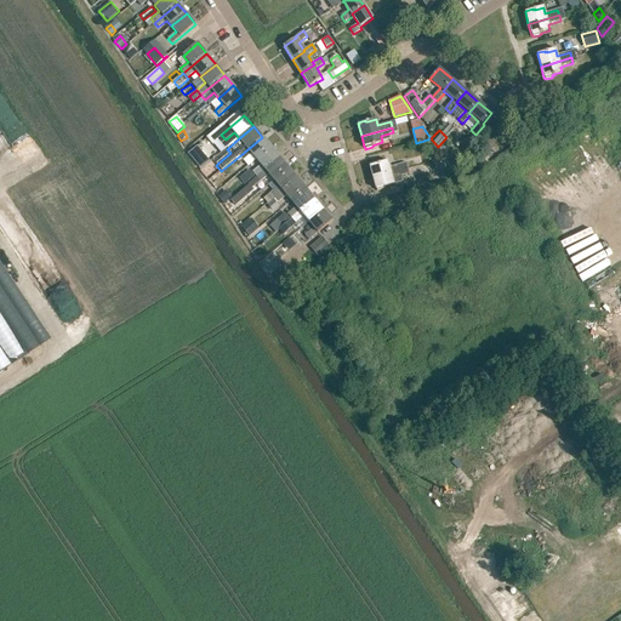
[(256,159),(271,147),(262,137),(239,157),(243,160),(251,154),(256,159)]
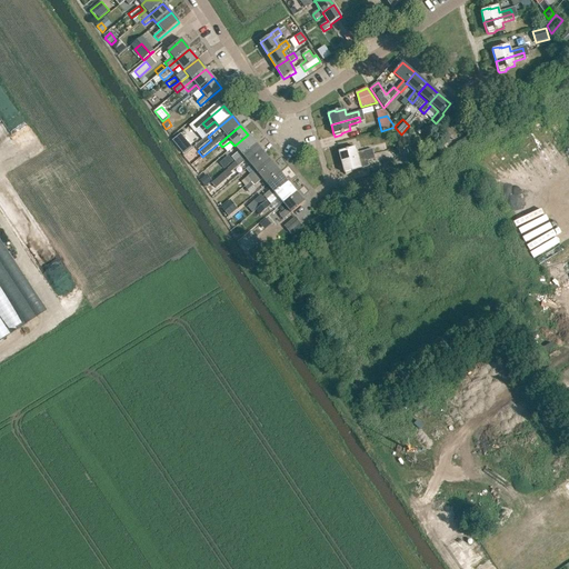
[(180,135),(173,141),(185,155),(191,149),(180,135)]
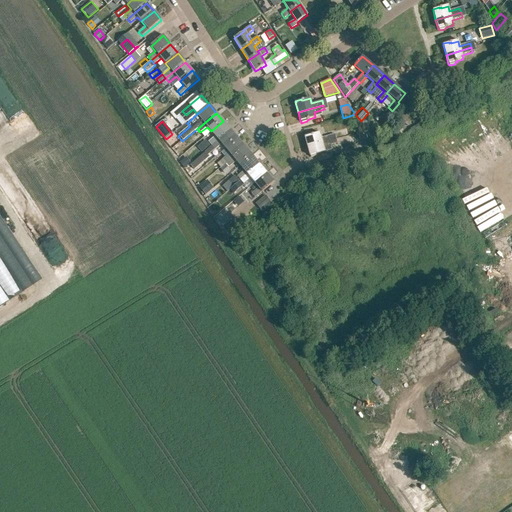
[(211,146),(230,130),(223,121),(211,131),(215,136),(208,142),(211,146)]
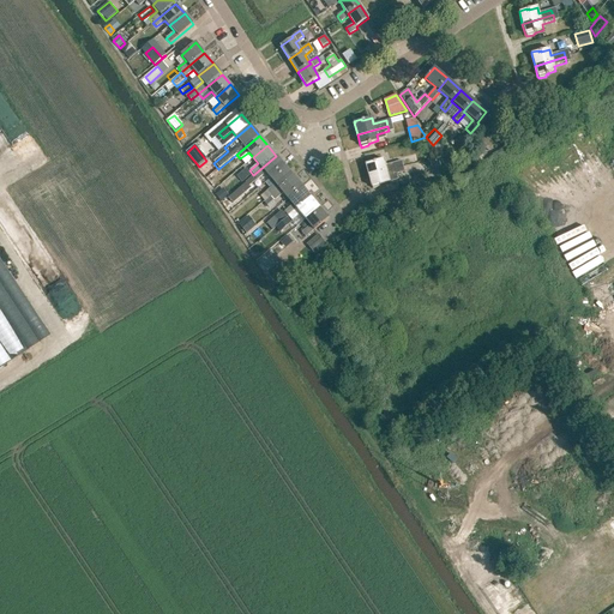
[(270,179),(286,167),(276,156),(253,175),(258,180),(265,173),(270,179)]
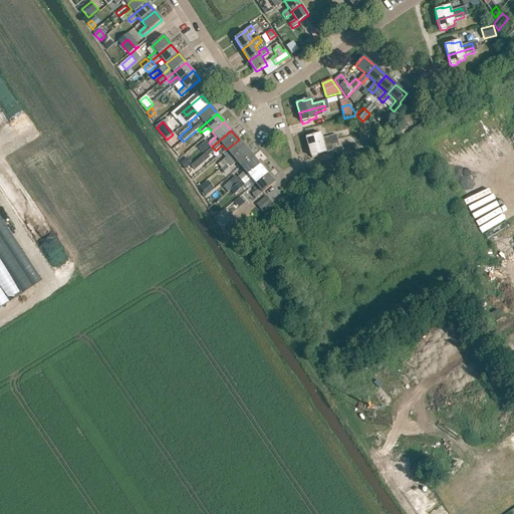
[(308,148),(334,141),(332,136),(322,139),(321,134),(314,136),(314,135),(312,136),(312,135),(306,137),(306,138),(308,148)]
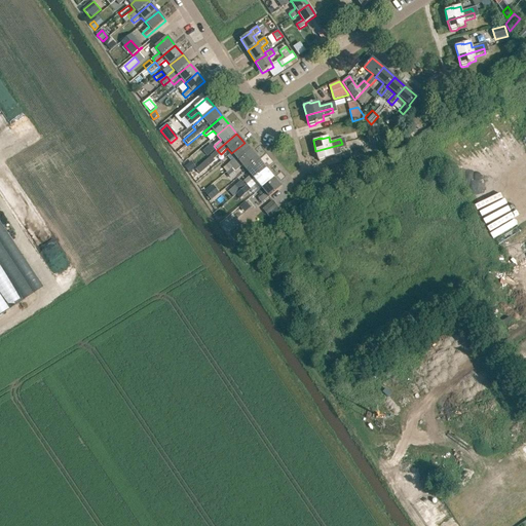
[(232,167),(252,151),(245,143),(231,153),(235,157),(228,163),(232,167)]
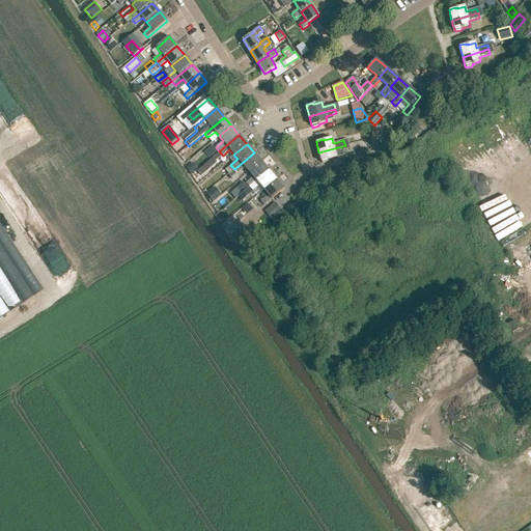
[(337,158),(337,157),(344,155),(342,150),(346,149),(345,145),(318,152),(322,162),(323,163),(329,162),(328,161),(330,160),(337,158)]
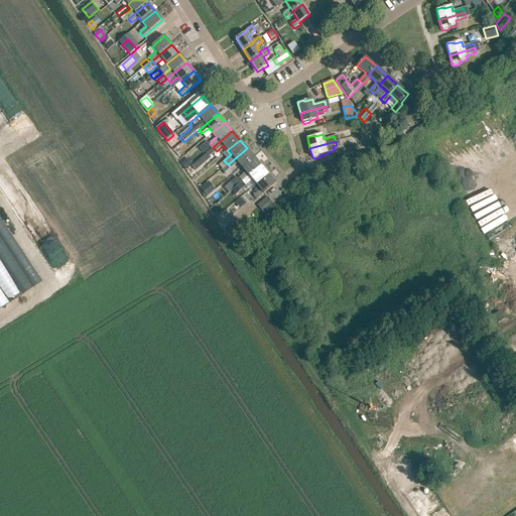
[(204,154),(213,147),(208,142),(200,149),(204,154)]
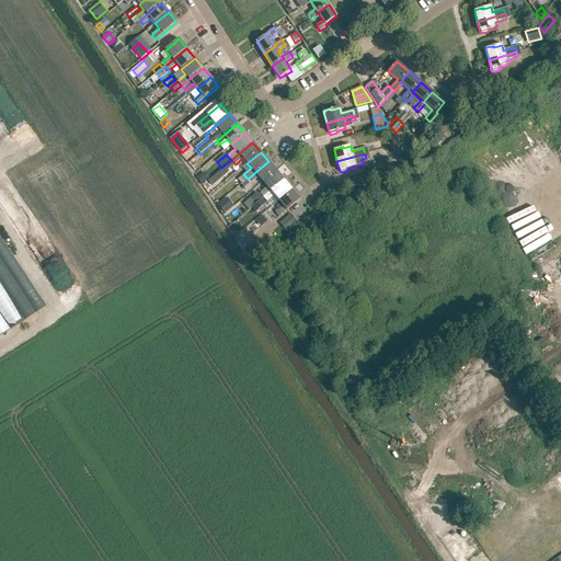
[(263,182),(276,171),(268,161),(248,179),(251,183),(259,176),(263,182)]
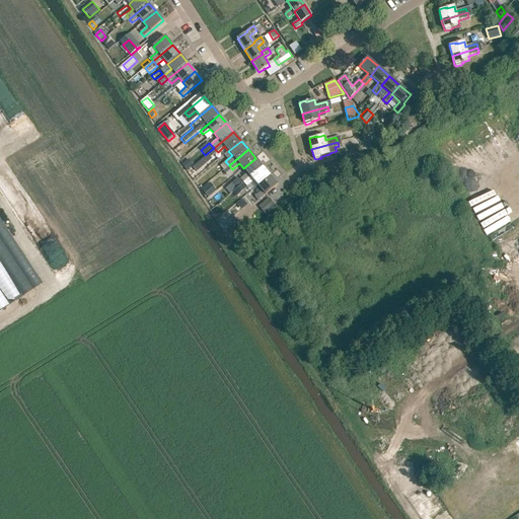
[(347,158),(346,151),(335,154),(337,160),(347,158)]
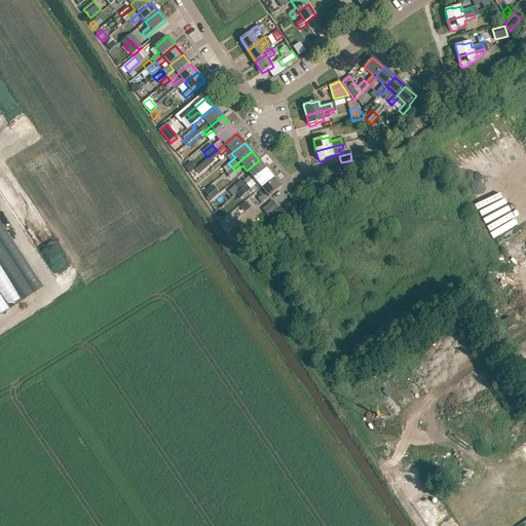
[(211,156),(202,162),(208,168),(216,161),(211,156)]
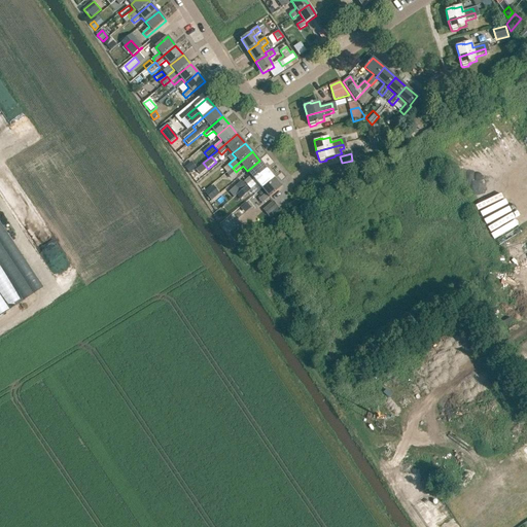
[(247,185),(267,169),(259,161),(247,171),(251,176),(244,182),(247,185)]
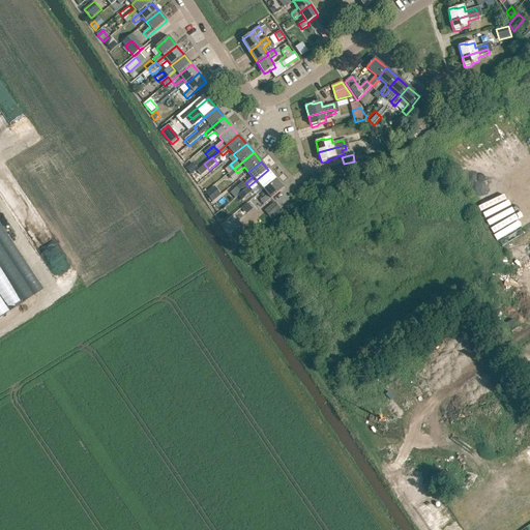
[(186,169),(190,174),(197,170),(192,164),(186,169)]
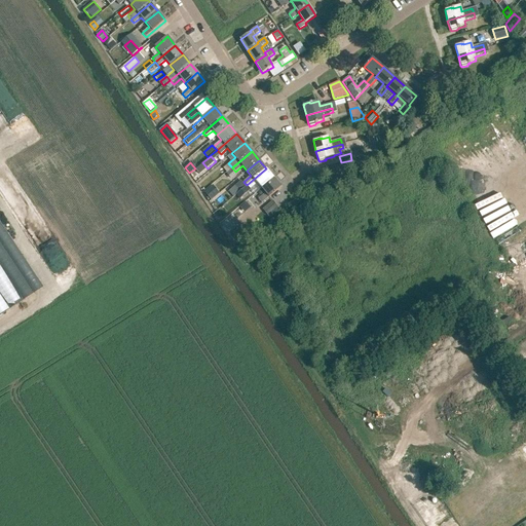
[(228,171),(226,173),(229,177),(235,172),(232,167),(228,171)]
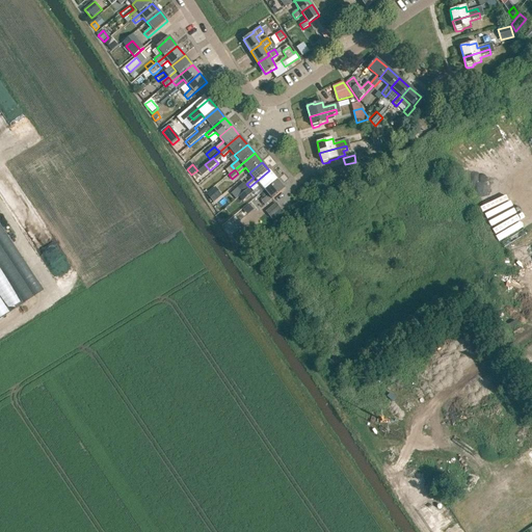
[(264,190),(277,180),(269,170),(249,187),(253,191),(260,186),(264,190)]
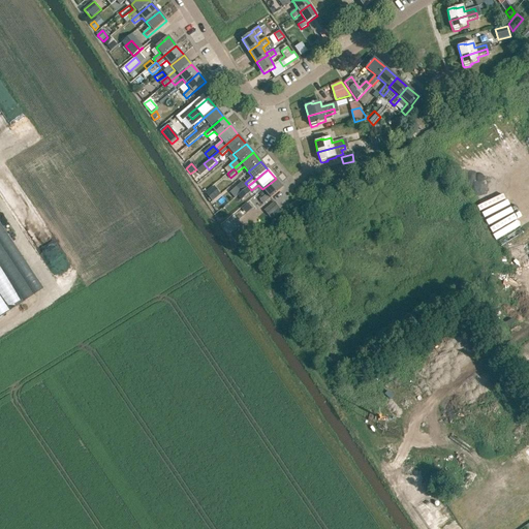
[(276,179),(262,189),(267,194),(259,200),(263,205),(270,198),(271,198),(283,188),(276,179)]
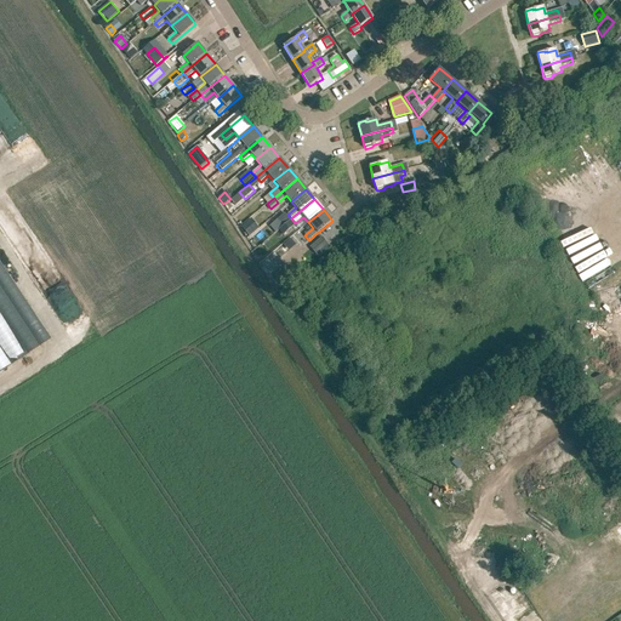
[(278,220),(283,226),(290,220),(285,214),(278,220)]
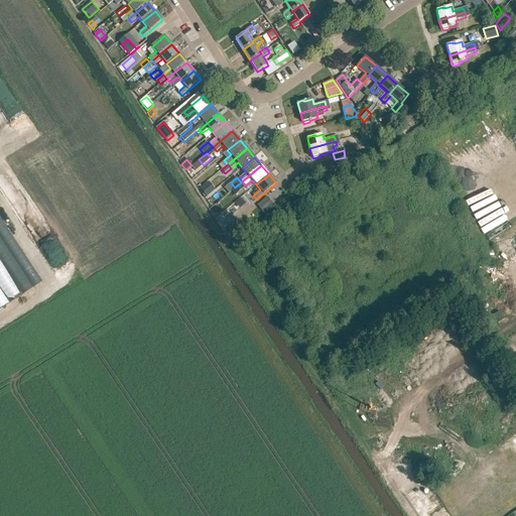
[(209,182),(201,189),(207,197),(215,190),(209,182)]
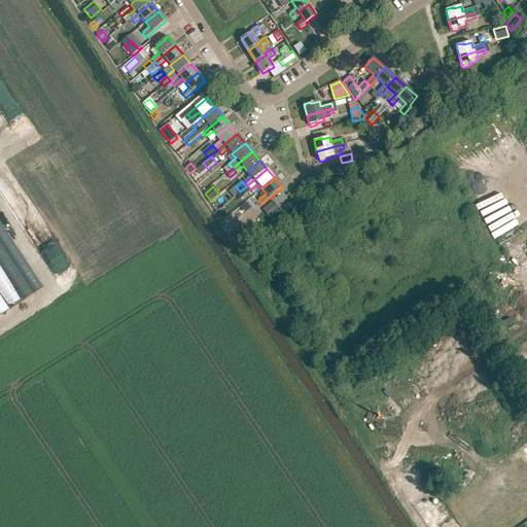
[(250,191),(246,187),(236,196),(240,200),(250,191)]
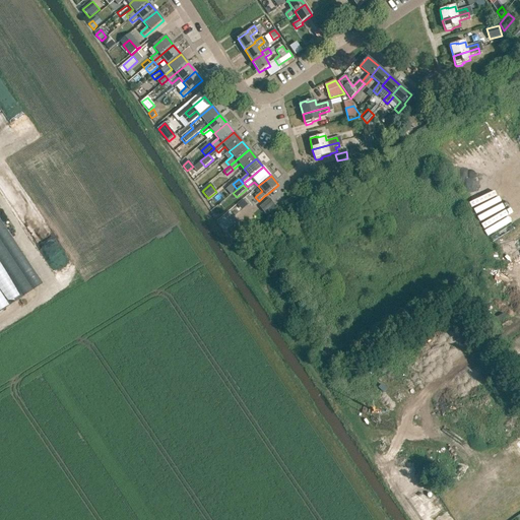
[(265,212),(275,204),(270,198),(260,206),(265,212)]
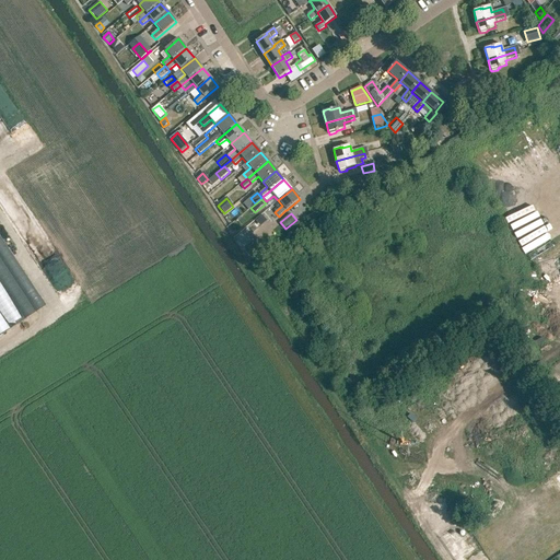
[(0,336),(46,306),(0,236),(0,336)]
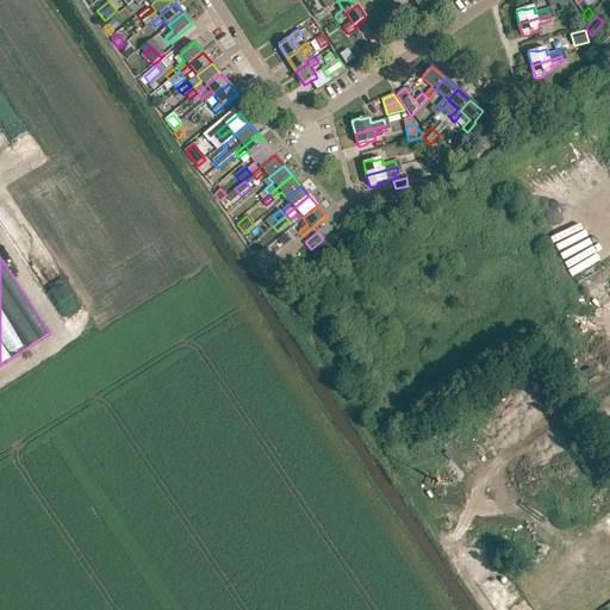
[(287,271),(281,263),(267,273),(273,281),(287,271)]
